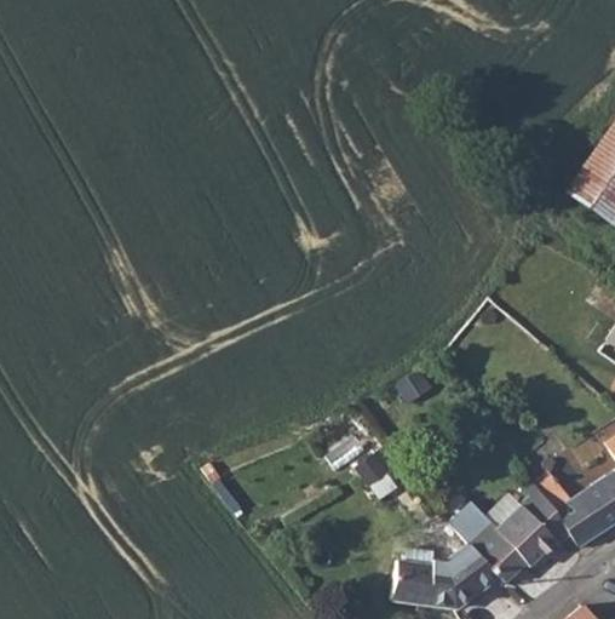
[(614,119),(570,190),(614,218),(614,119)]
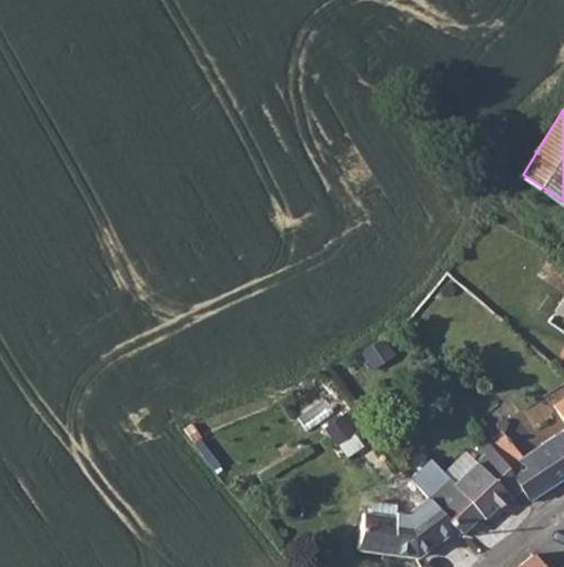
[(563,261),(555,255),(536,275),(563,295),(563,302),(559,309),(563,312),(563,261)]
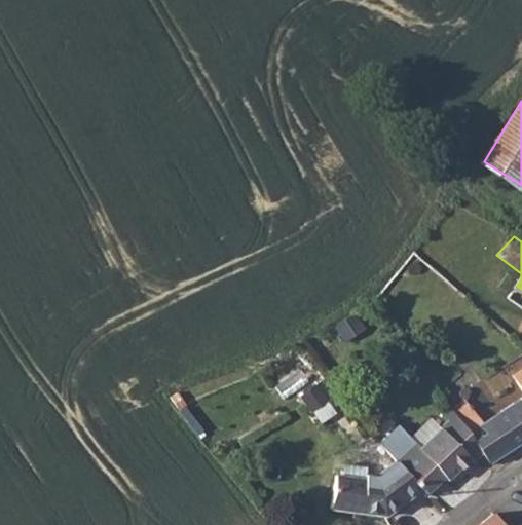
[(491,463),(521,444),(521,371),(515,375),(521,384),(521,395),(467,429),(485,456),(491,463)]
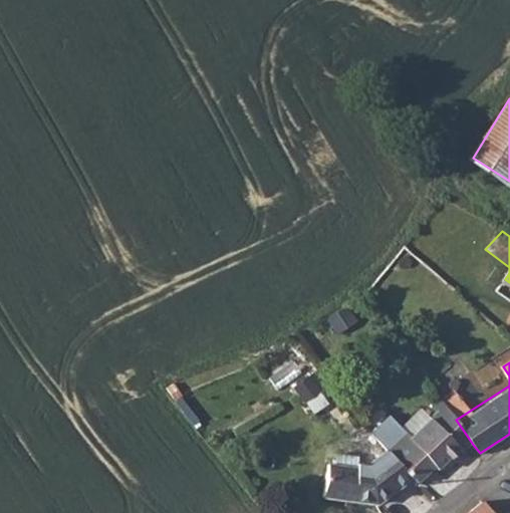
[(301,380),(313,411),(334,403),(322,372),(301,380)]
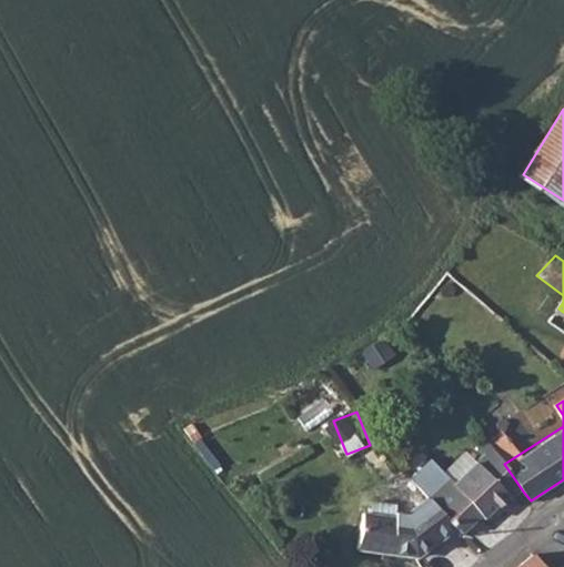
[(504,464),(499,455),(512,446),(504,435),(494,441),(492,443),(492,445),(492,446),(492,447),(494,449),(457,478),(443,461),(418,482),(424,490),(455,527),(461,533),(481,516),(485,519),(509,498),(514,503),(524,493),(504,464)]
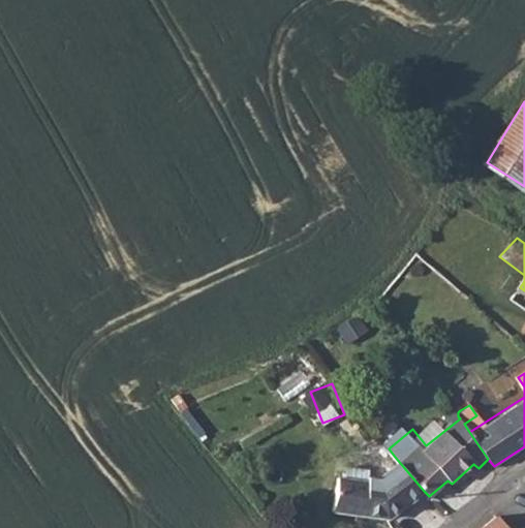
[(424,491),(395,457),(389,462),(396,470),(382,480),(374,479),(375,471),(348,466),(346,477),(340,476),(336,510),(390,520),(424,491)]
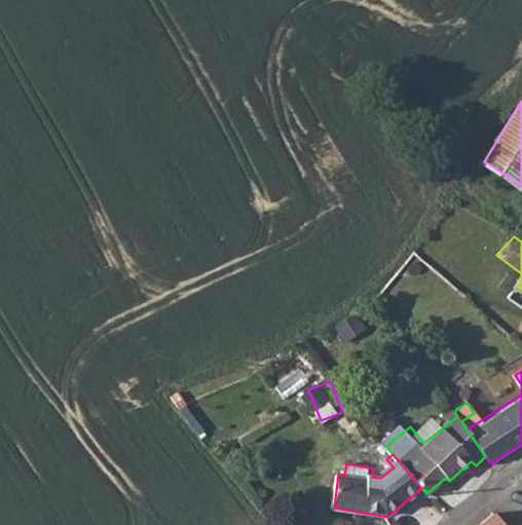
[(507,524),(497,514),(482,524),(507,524)]
